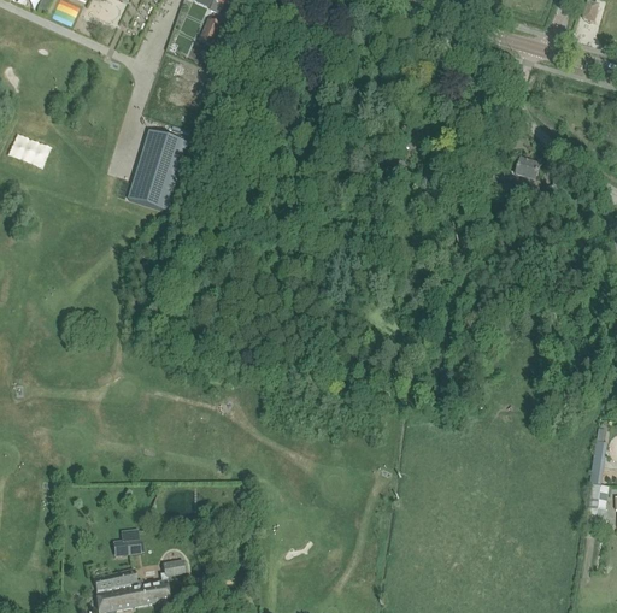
[(198,0),(198,3),(219,12),(223,1),(224,3),(225,0),(198,0)]
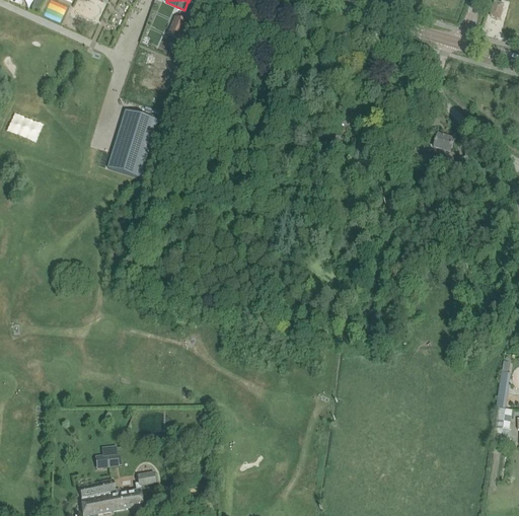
[(491,14),(500,17),(504,2),(495,0),(491,14)]
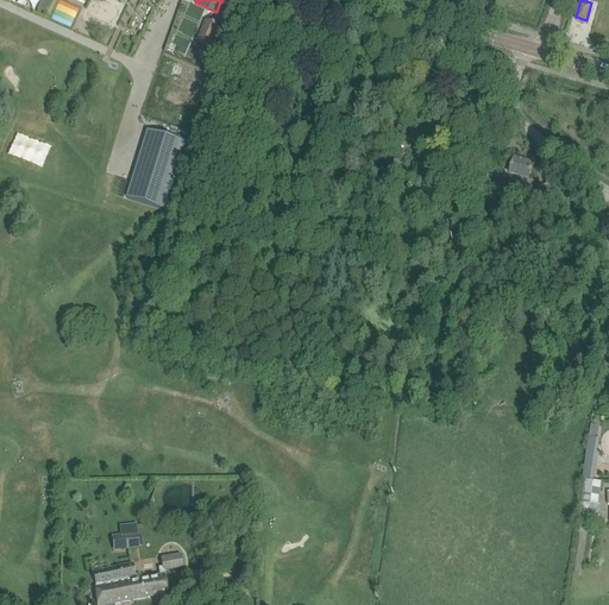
[(212,44),(221,24),(207,17),(199,37),(203,39),(211,43),(212,44)]
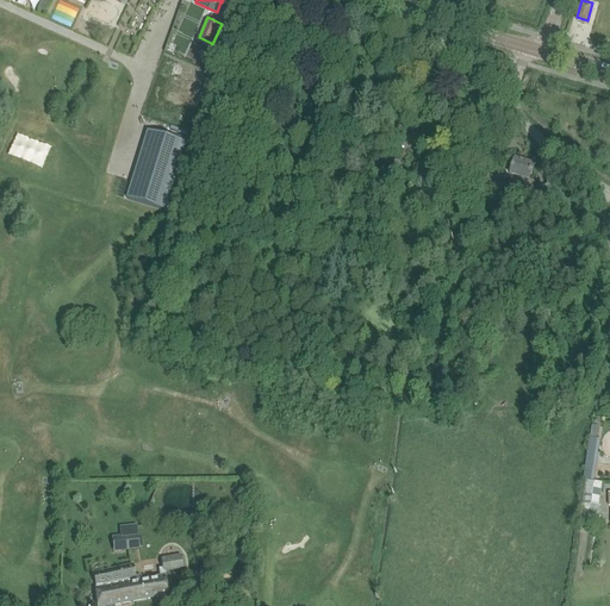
[(387,92),(406,97),(410,81),(391,76),(387,92)]
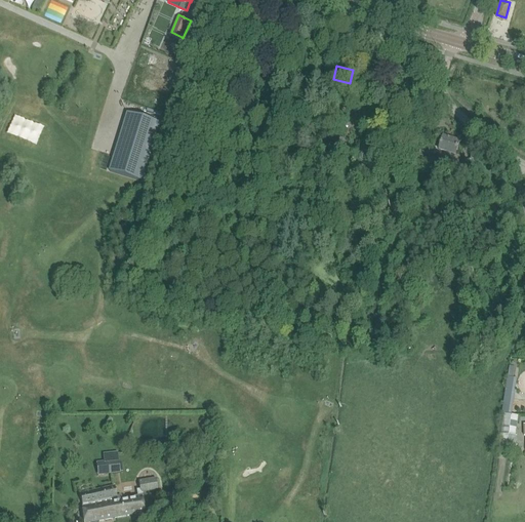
[(144,179),(161,120),(128,111),(111,169),(144,179)]
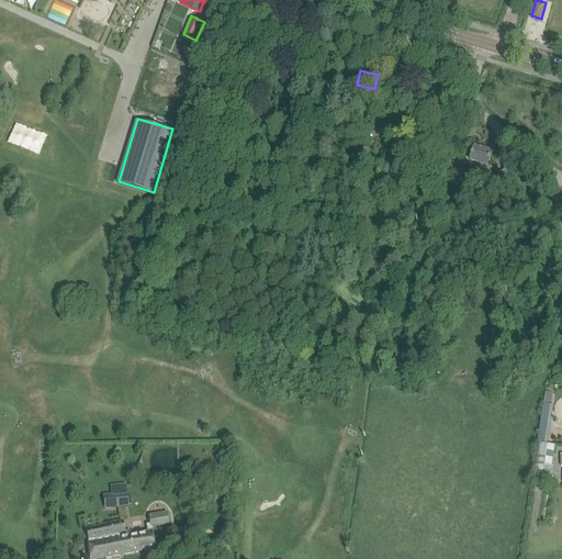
[(470,157),(476,159),(473,170),(490,175),(493,164),(489,163),(493,148),(475,143),(470,157)]
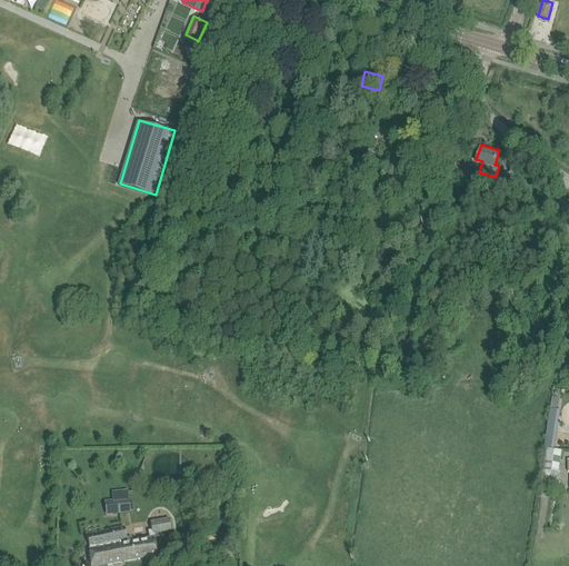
[(460,170),(462,161),(449,159),(446,175),(462,178),(465,171),(460,170)]
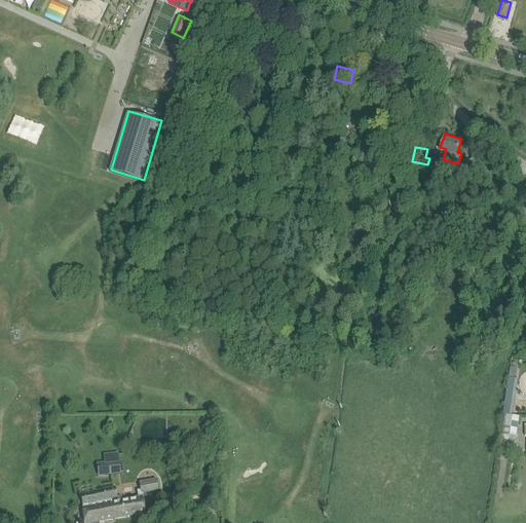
[(473,366),(486,366),(486,352),(474,352),(473,366)]
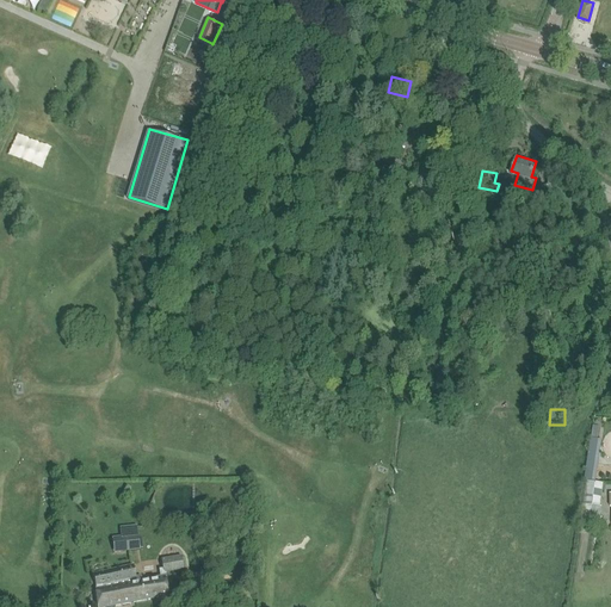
[(591,435),(586,469),(598,470),(603,437),(591,435)]
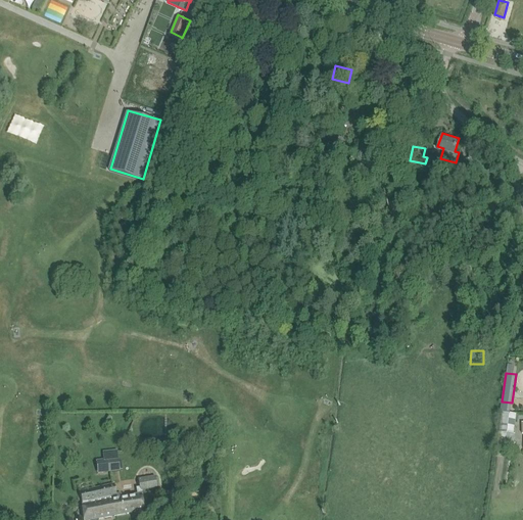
[(498,429),(500,430),(497,445),(513,448),(516,431),(513,431),(514,420),(512,420),(513,418),(514,418),(515,412),(502,410),(498,429)]
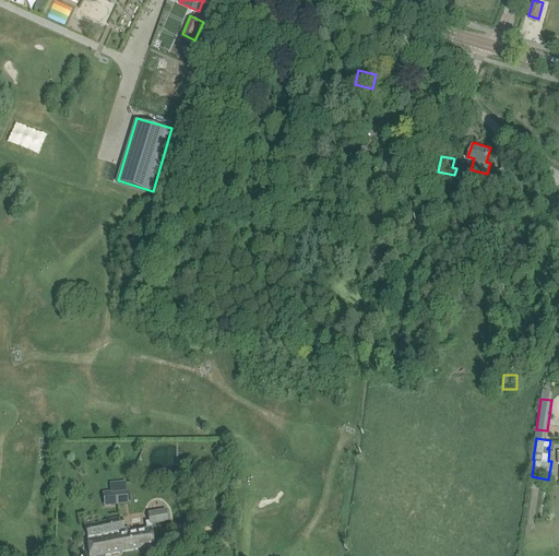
[(104,488),(106,503),(127,500),(126,486),(104,488)]
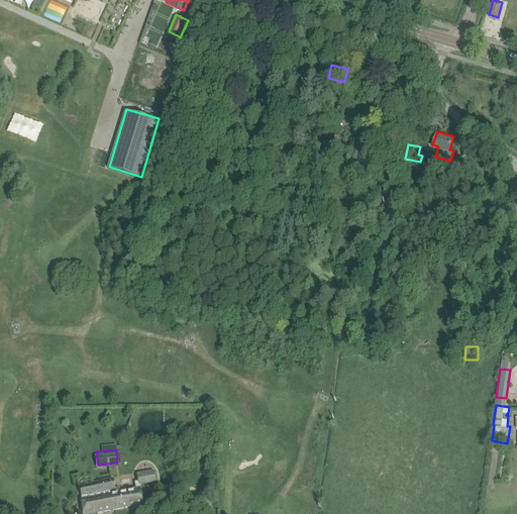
[(112,491),(115,507),(142,502),(139,486),(138,483),(156,480),(153,469),(136,472),(137,479),(134,480),(135,487),(120,489),(119,485),(113,486),(113,487),(114,488),(111,488),(112,491)]
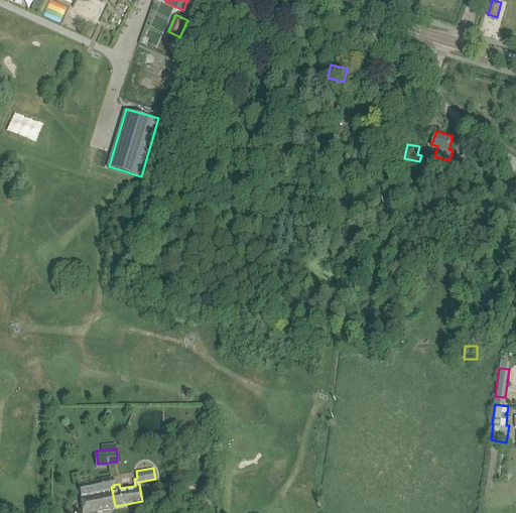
[(78,483),(81,496),(80,496),(81,502),(83,512),(115,506),(112,490),(111,487),(114,487),(113,486),(113,485),(111,476),(100,479),(100,478),(78,483)]
